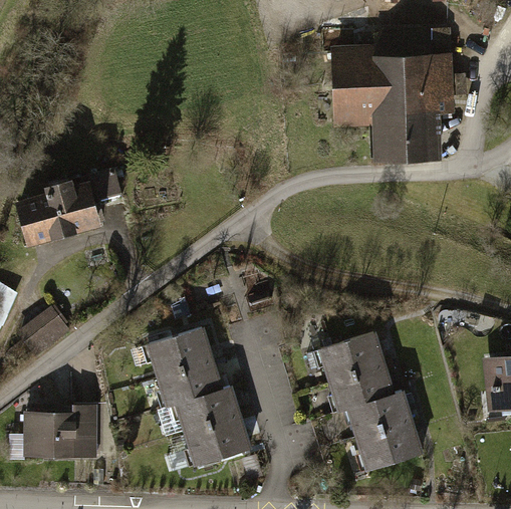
[(373,40),(334,40),(335,122),(374,122),(374,156),(443,155),(443,109),(456,109),(455,48),(450,48),(449,25),(372,26),(373,40)]
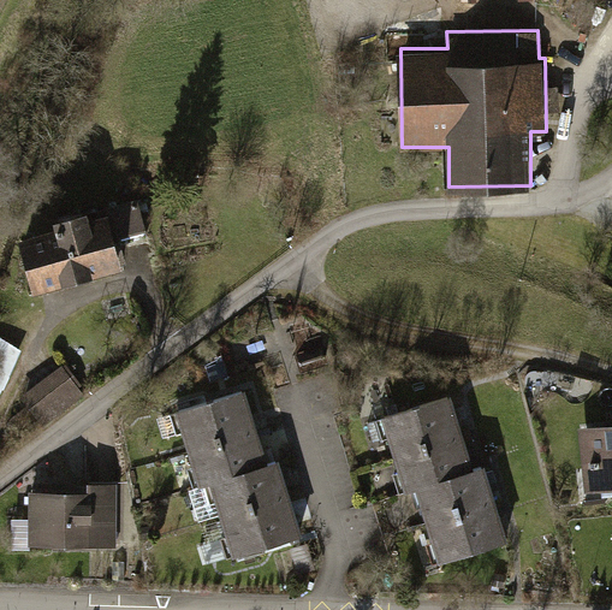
[(146,237),(136,201),(49,224),(51,231),(16,241),(30,295),(64,285),(66,294),(91,288),(89,279),(123,271),(116,244),(146,237)]
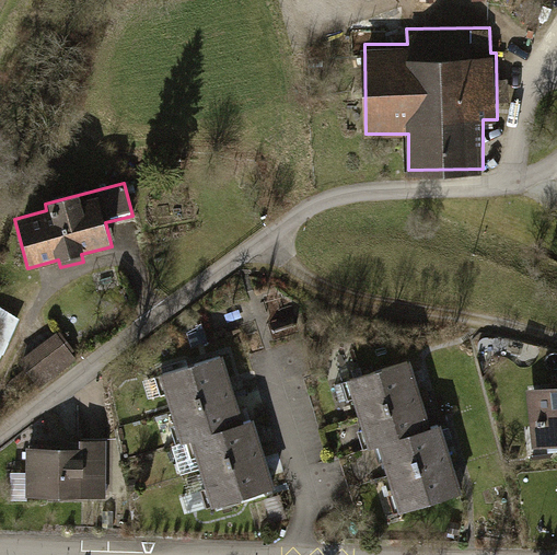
[(71,363),(53,337),(19,361),(37,388),(71,363)]
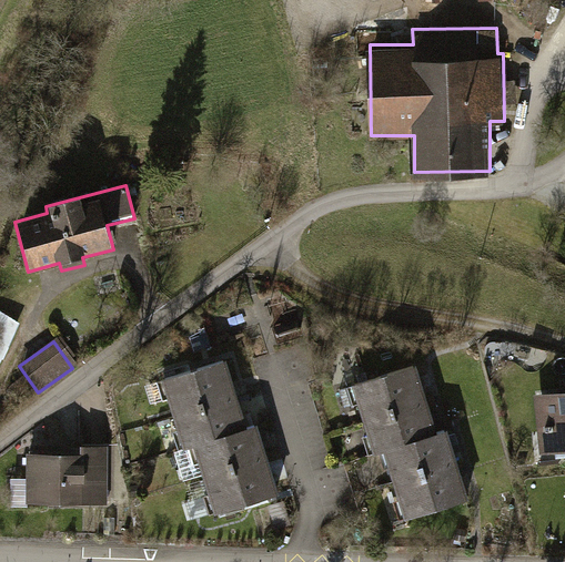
[(170,414),(234,392),(223,360),(145,386),(152,404),(164,399),(170,414)]
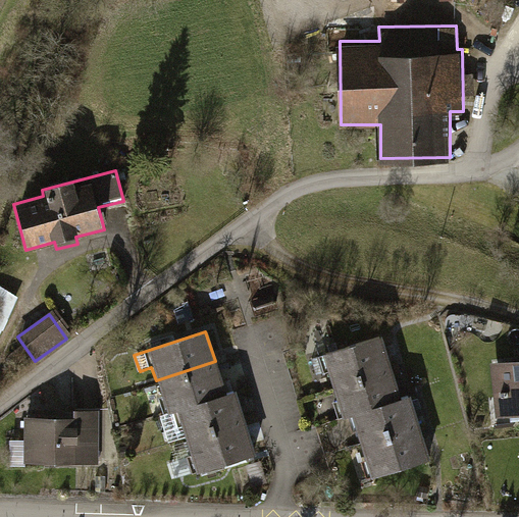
[(328,384),(387,366),(378,337),(355,344),(306,360),(311,376),(324,372),(328,384)]
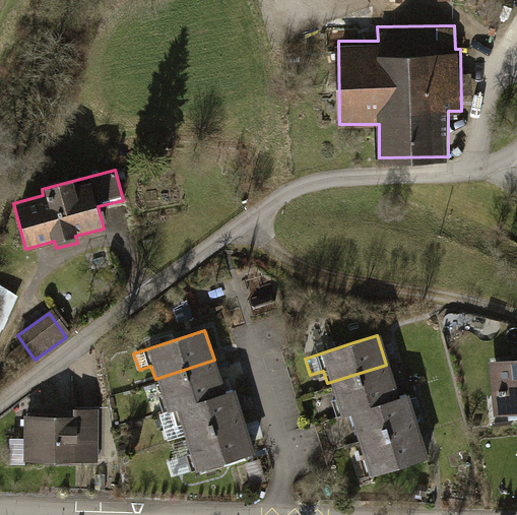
[(214,360),(155,379),(166,412),(224,394),(222,387),(242,381),(234,359),(215,365),(214,360)]
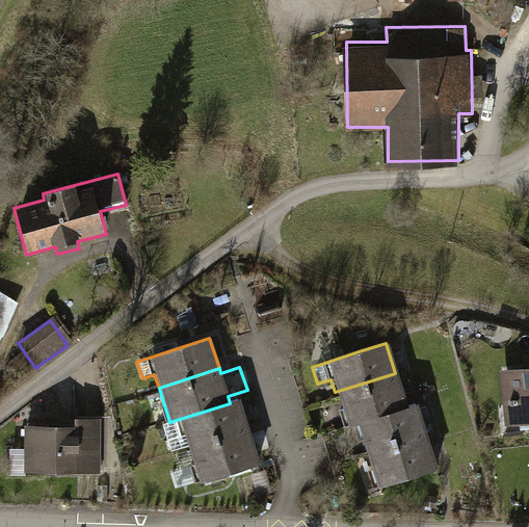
[(528,367),(499,370),(504,427),(519,426),(520,438),(528,437),(528,367)]
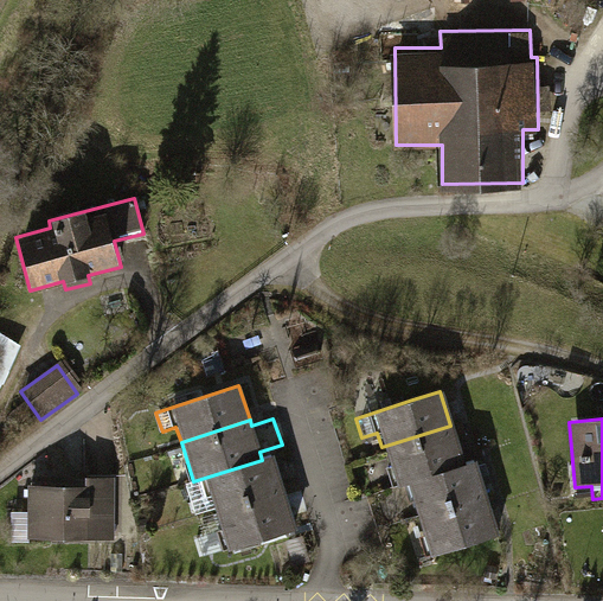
[(450,426),(382,447),(395,487),(405,484),(463,465),(450,426)]
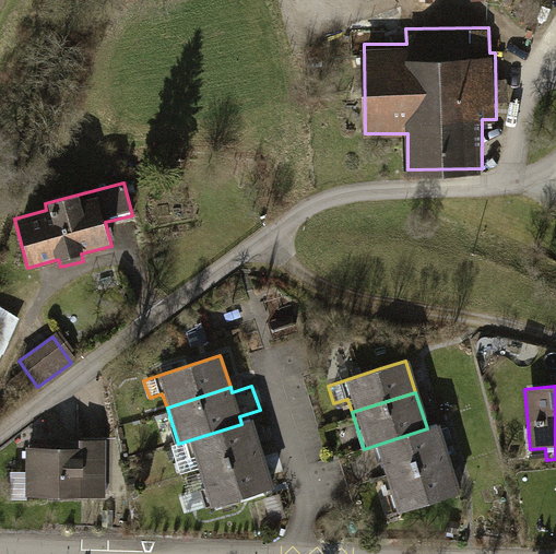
[(179,478),(198,472),(261,451),(251,421),(241,424),(178,444),(169,447),(179,478)]
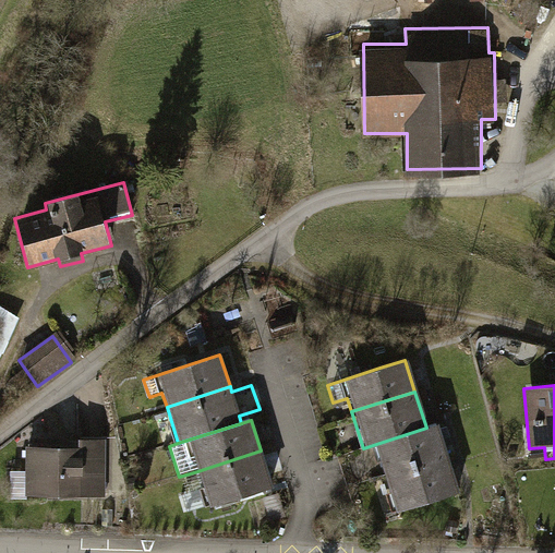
[(373,445),(384,477),(447,456),(443,443),(448,441),(444,428),(438,430),(436,424),(426,428),(373,445)]
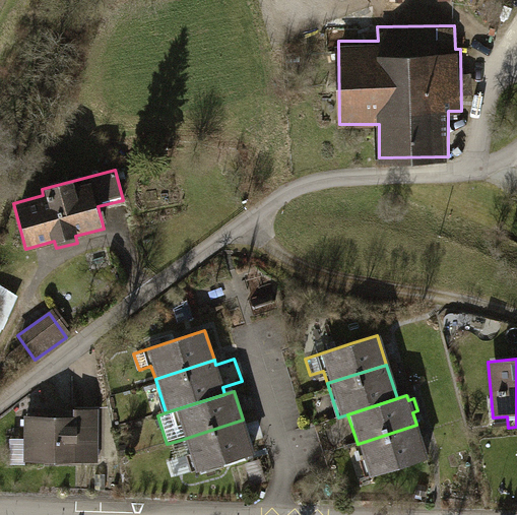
[(73,417),(25,417),(25,438),(10,438),(10,464),(99,463),(98,408),(73,408),(73,417)]
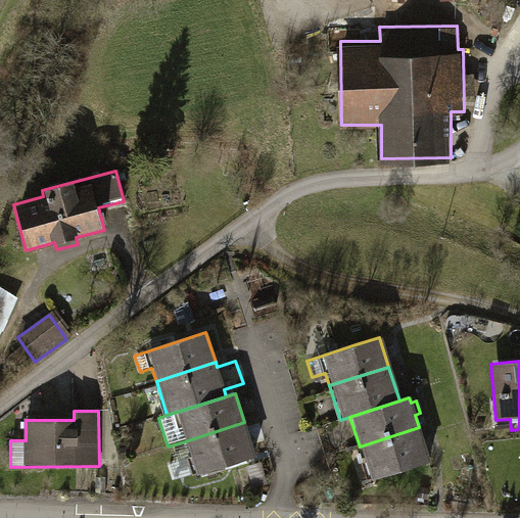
[(246,428),(244,422),(185,441),(195,474),(254,455),(251,444),(264,440),(258,424),(246,428)]
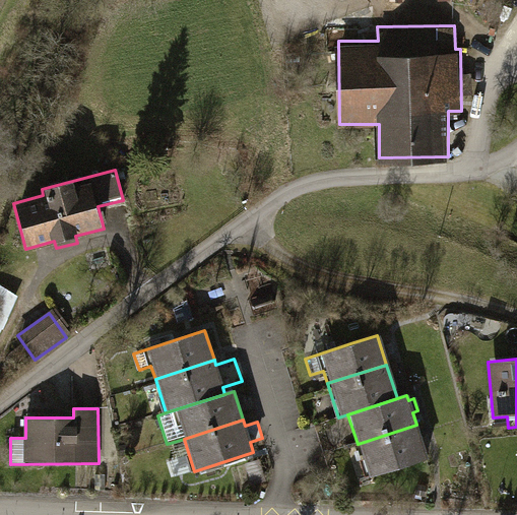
[(427,456),(416,425),(358,444),(346,448),(358,479),(427,456)]
